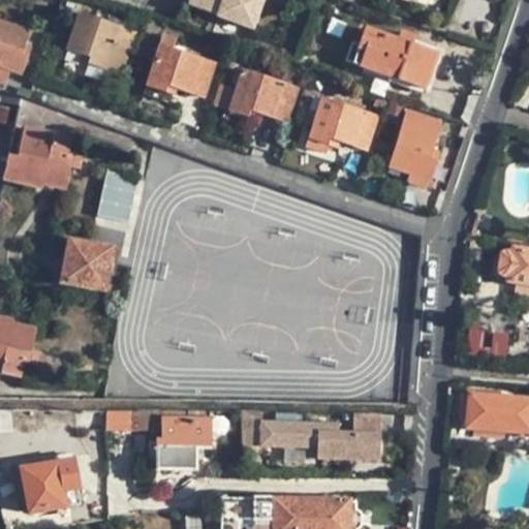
[(188,0),(187,3),(215,11),(213,14),(249,28),(259,0),(188,0)]
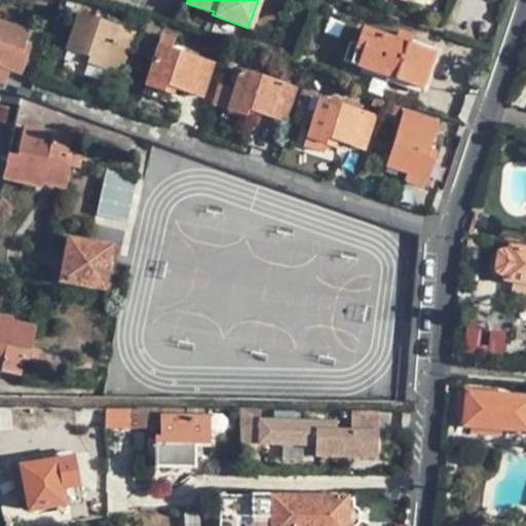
[(63,48),(78,53),(89,58),(86,64),(118,74),(133,32),(76,12),(63,48)]
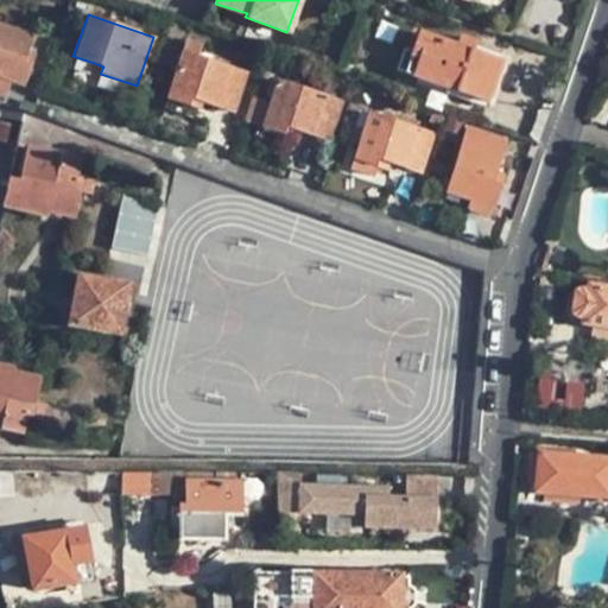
[(23,63),(27,50),(32,35),(0,24),(0,95),(2,97),(8,82),(23,87),(30,65),(23,63)]
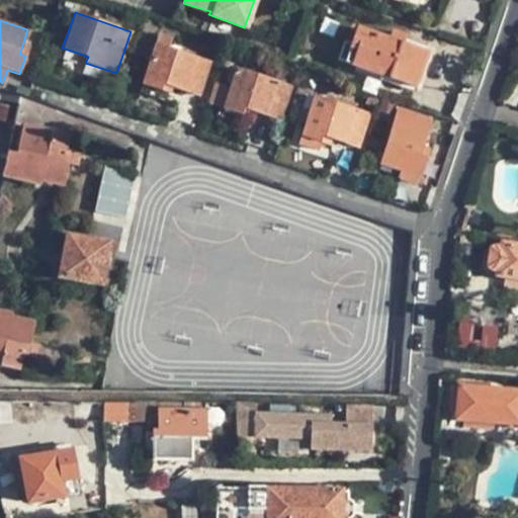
[(350,65),(410,85),(414,70),(420,72),(426,53),(402,44),(404,35),(391,30),(389,38),(355,27),(348,48),(356,50),(350,65)]
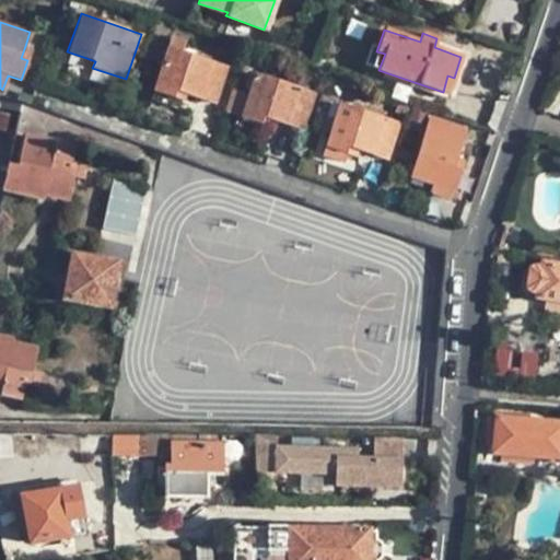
[(170,36),(151,91),(172,97),(174,91),(186,94),(216,102),(226,67),(181,51),(185,41),(170,36)]
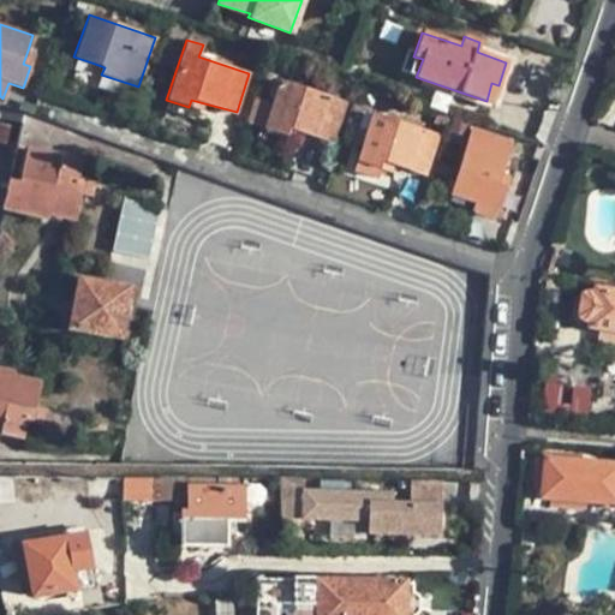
[(35,53),(28,51),(23,64),(30,66),(35,53)]
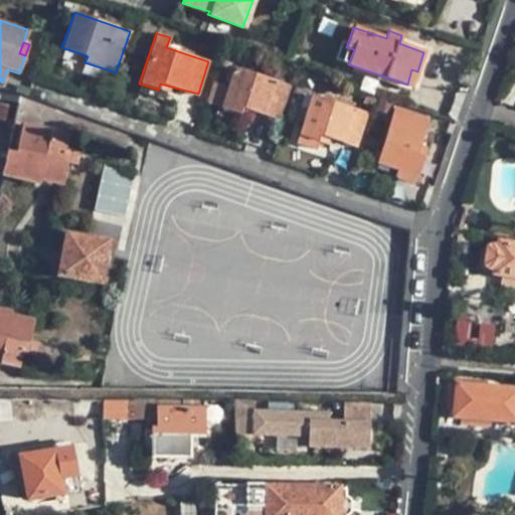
[(74,59),(84,62),(88,56),(76,52),(74,59)]
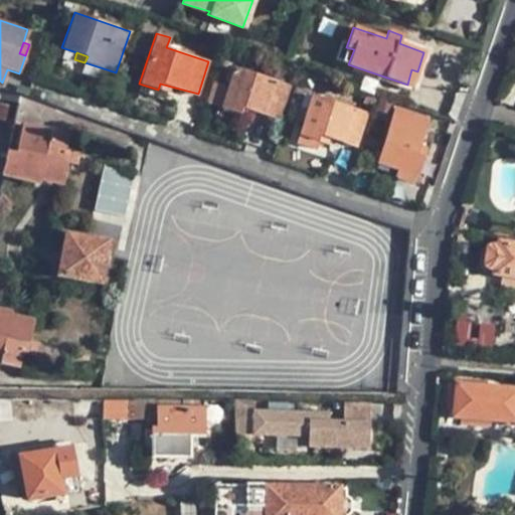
[(220,108),(238,114),(240,108),(251,111),(278,119),(289,86),(233,67),(220,108)]
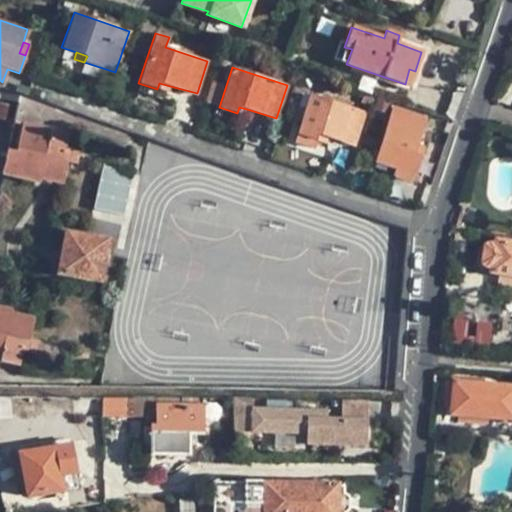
[(411,86),(415,71),(409,69),(405,84),(411,86)]
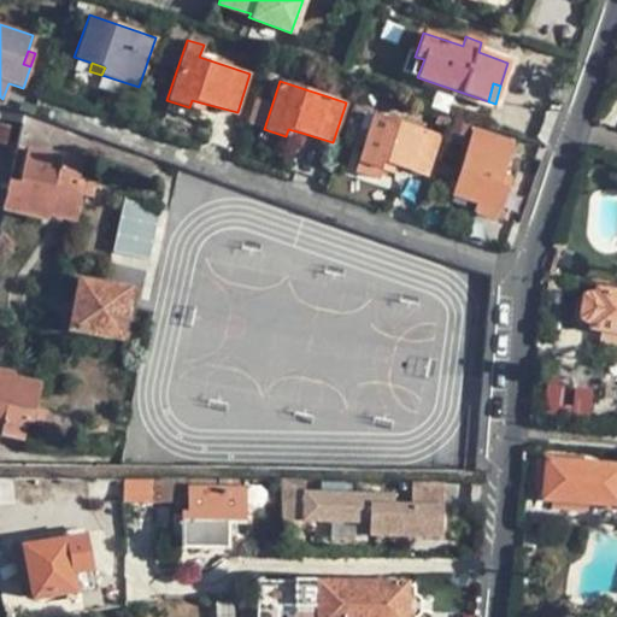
[(186,118),(189,107),(166,100),(163,111),(186,118)]
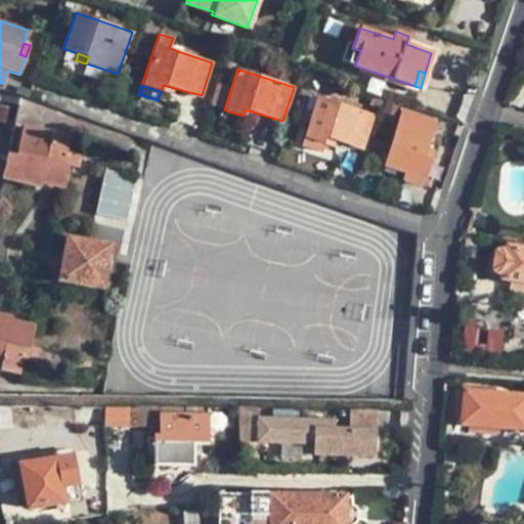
[(172,94),(174,88),(163,85),(161,91),(172,94)]
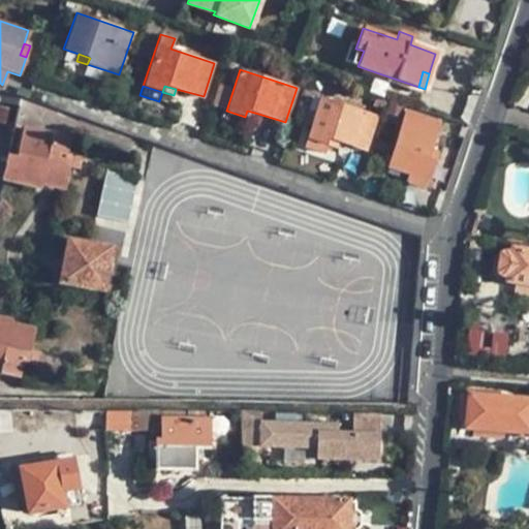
[(376,115),(318,97),(303,147),(322,153),(325,145),(328,137),(338,141),(365,150),(376,115)]
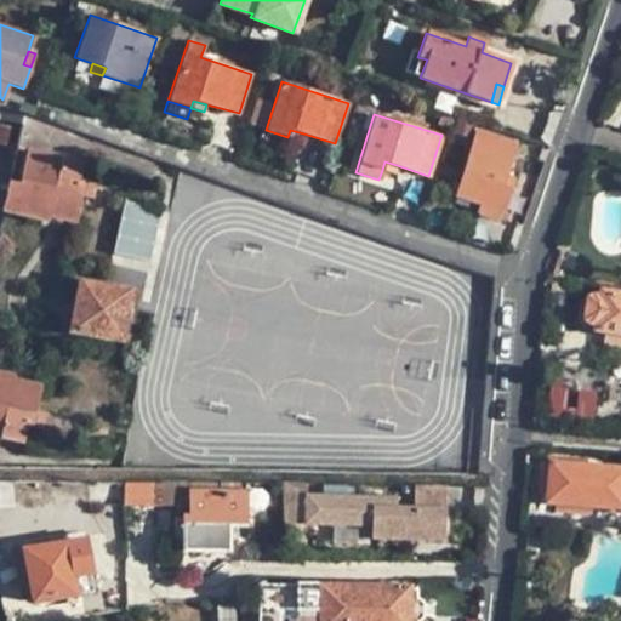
[(301,141),(303,134),(290,130),(288,137),(301,141)]
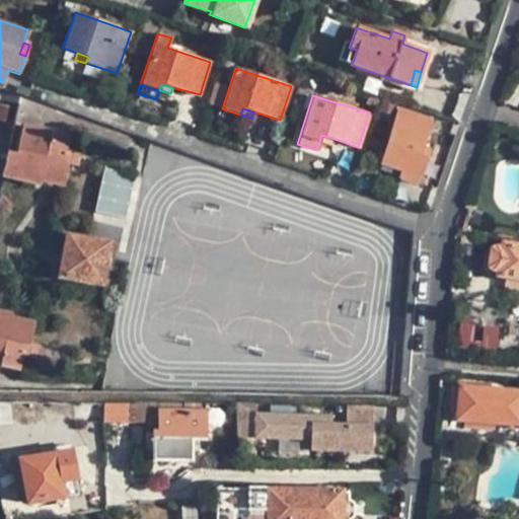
[(420,177),(426,158),(419,156),(423,147),(426,137),(416,134),(419,122),(429,125),(431,119),(396,108),(378,164),(420,177)]
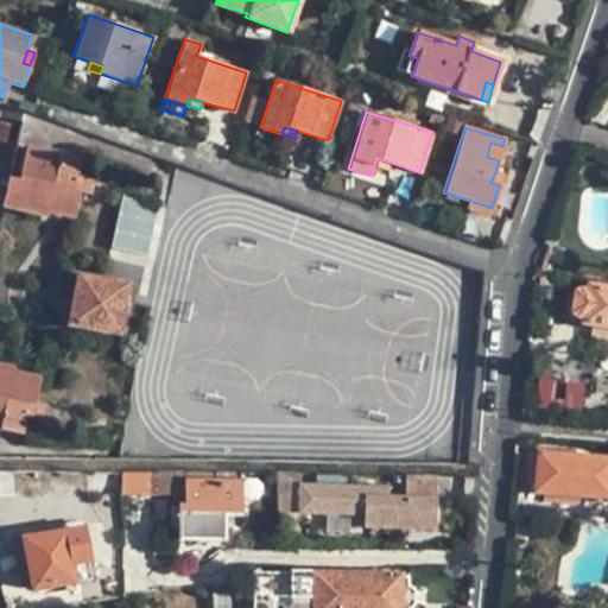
[(499,160),(502,146),(491,143),(487,157),(499,160)]
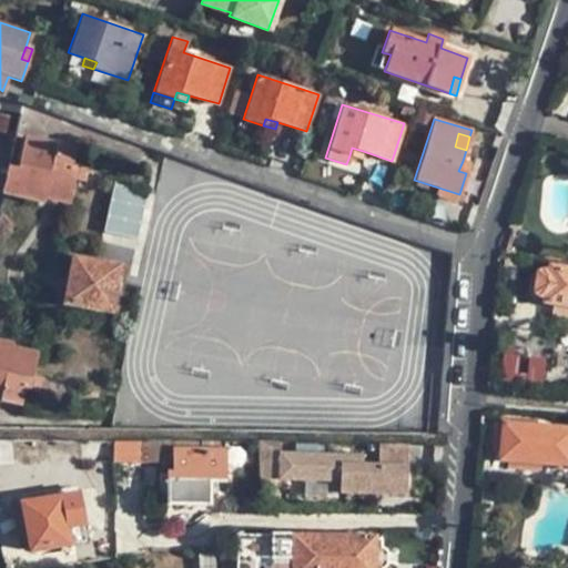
[(72,148),(14,135),(2,194),(42,203),(43,199),(68,204),(72,181),(74,168),(69,166),(72,148)]
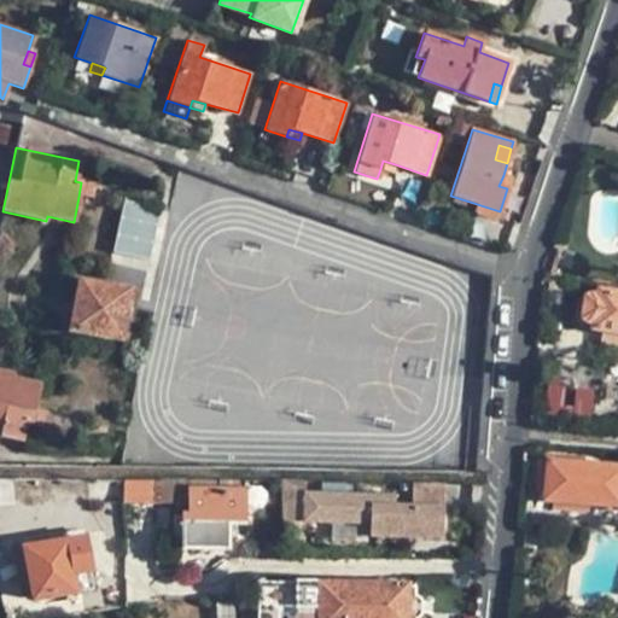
[(392,173),(395,164),(383,161),(380,169),(392,173)]
